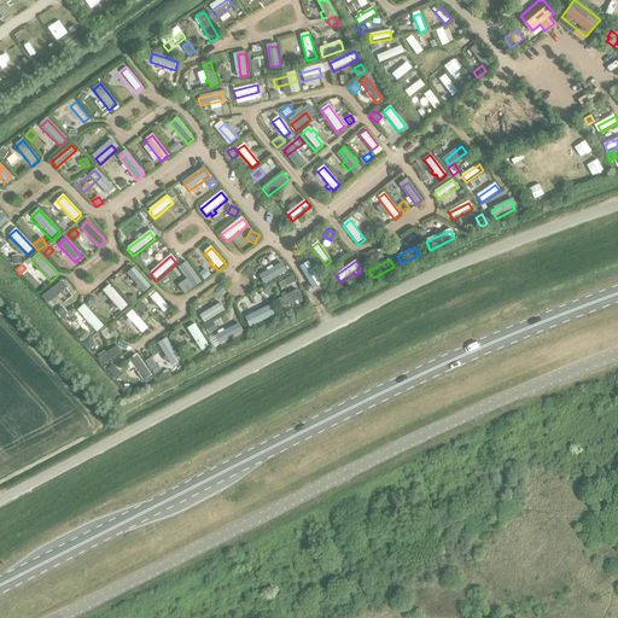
[(200,284),(186,264),(180,269),(193,287),(200,284)]
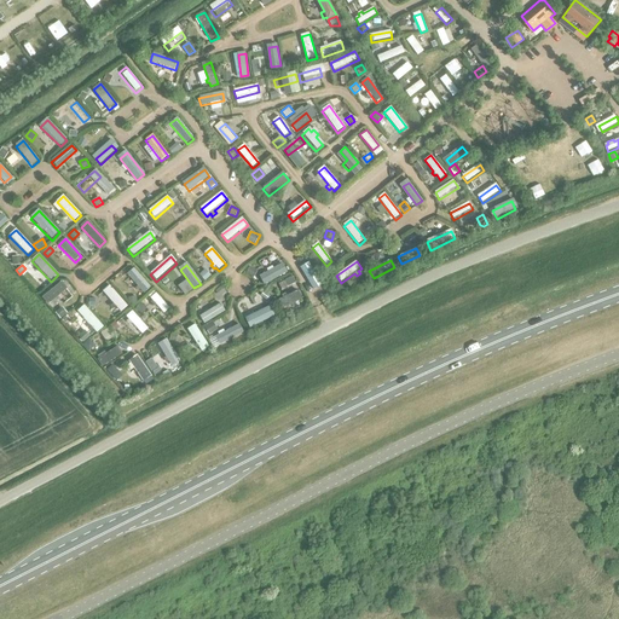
[(250,266),(247,272),(254,277),(258,271),(250,266)]
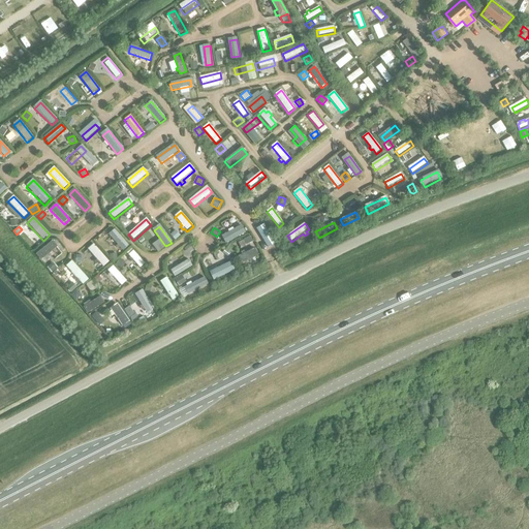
[(246,235),(243,227),(223,238),(226,245),(246,235)]
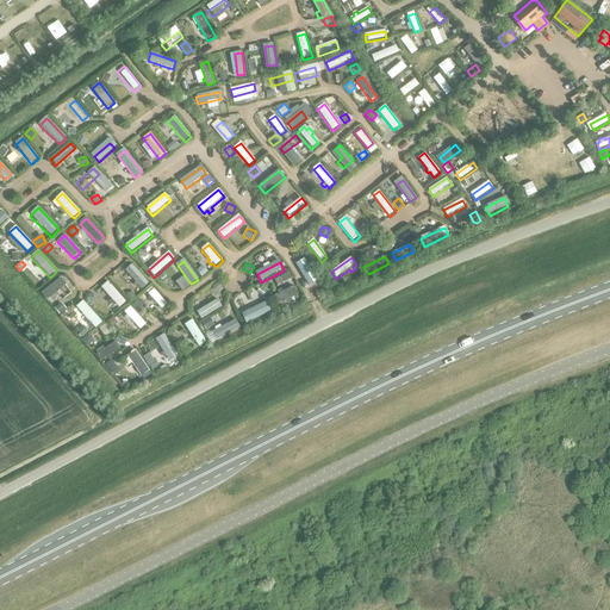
[(149,285),(132,265),(125,271),(136,284),(134,285),(136,288),(138,287),(142,291),(149,285)]
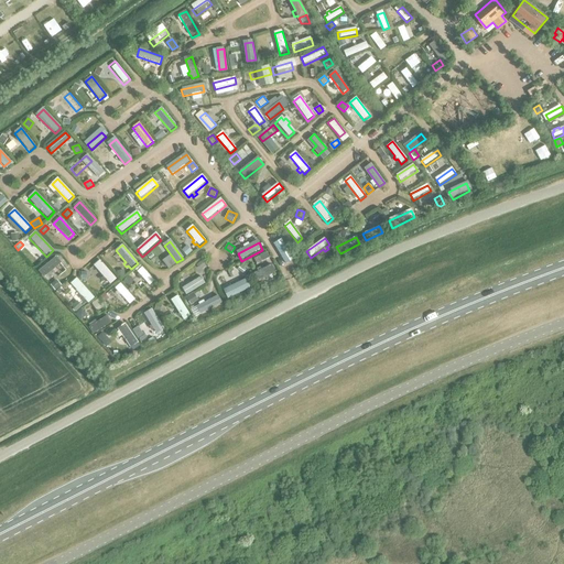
[(187,246),(182,251),(186,257),(192,251),(187,246)]
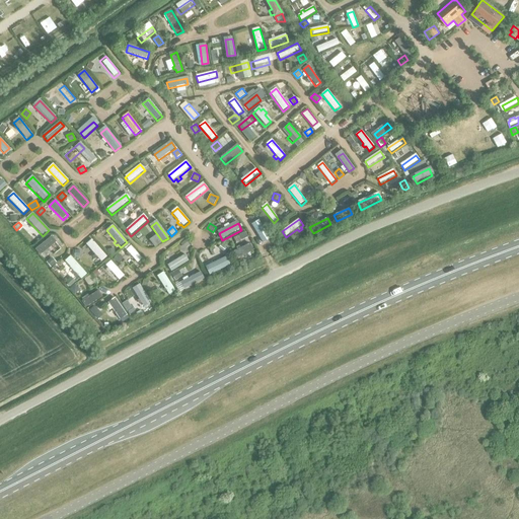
[(245,231),(239,234),(242,239),(248,236),(245,231)]
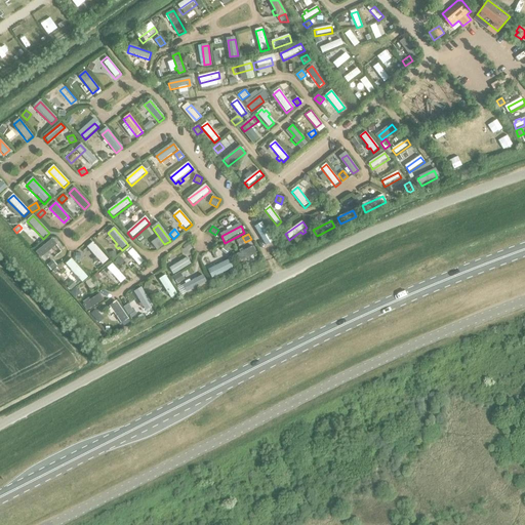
[(40,259),(56,246),(52,240),(35,253),(40,259)]
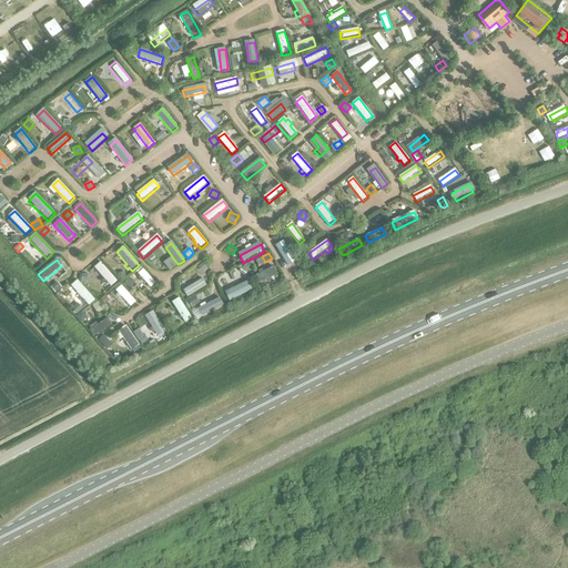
[(203,262),(199,266),(202,272),(208,267),(203,262)]
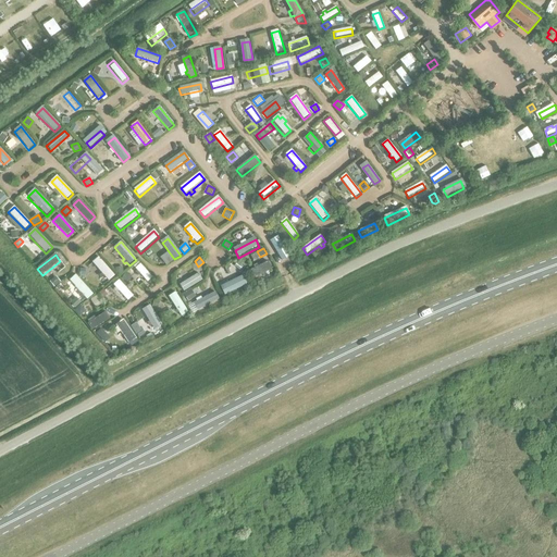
[(115,277),(99,258),(93,263),(109,283),(115,277)]
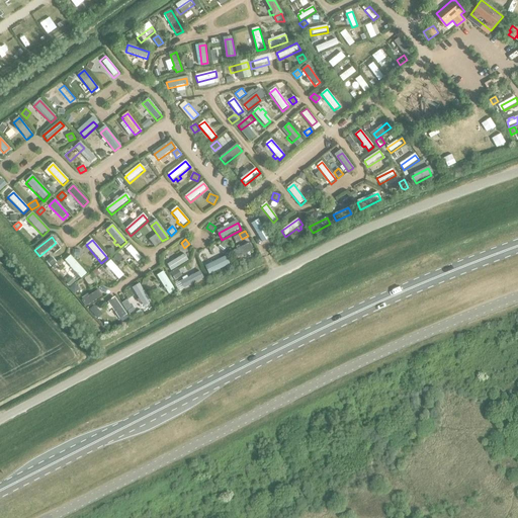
[(253,251),(250,244),(233,252),(237,259),(253,251)]
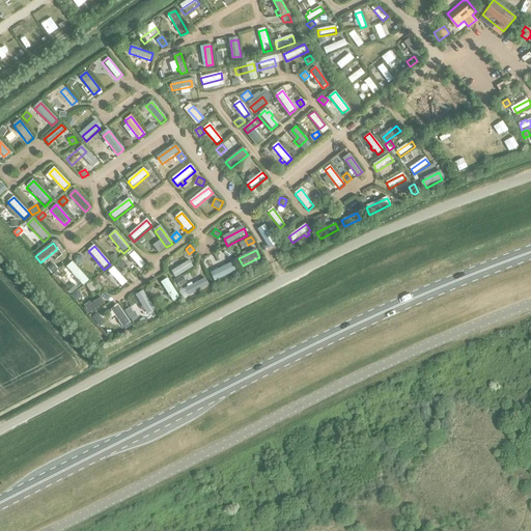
[(146,266),(134,252),(129,257),(141,270),(146,266)]
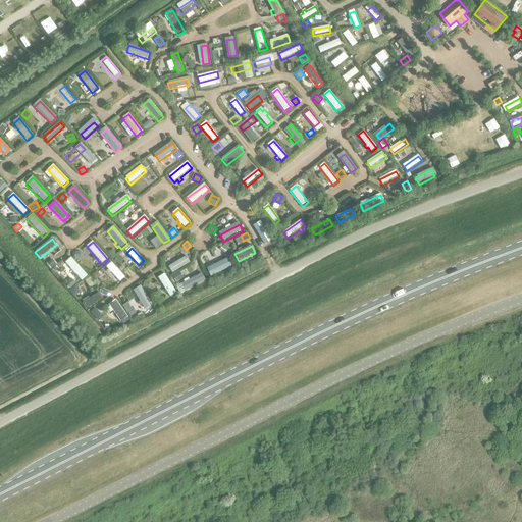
[(117,255),(114,261),(121,264),(123,258),(117,255)]
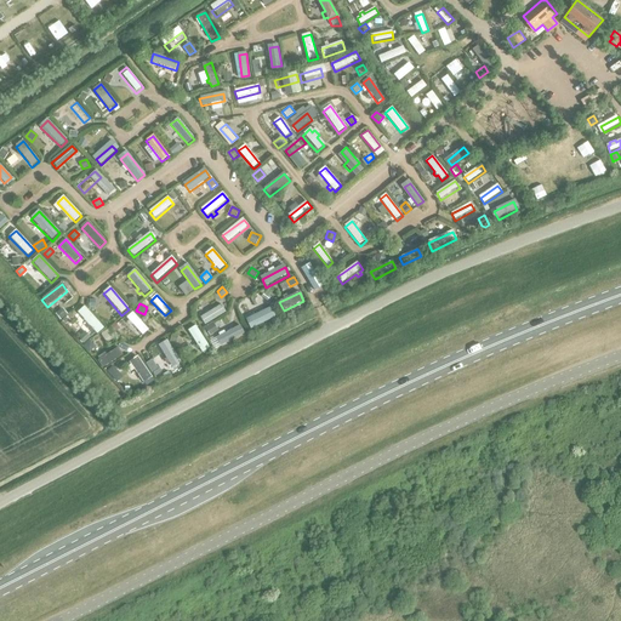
[(200,318),(205,326),(226,314),(221,306),(200,318)]
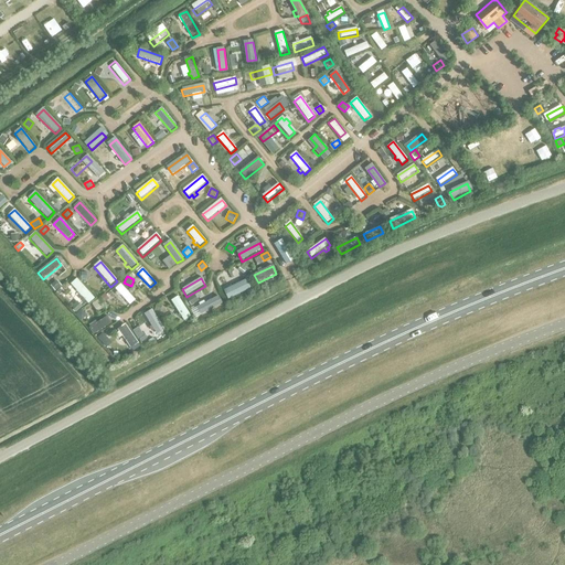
[(95,299),(77,279),(71,286),(88,306),(95,299)]
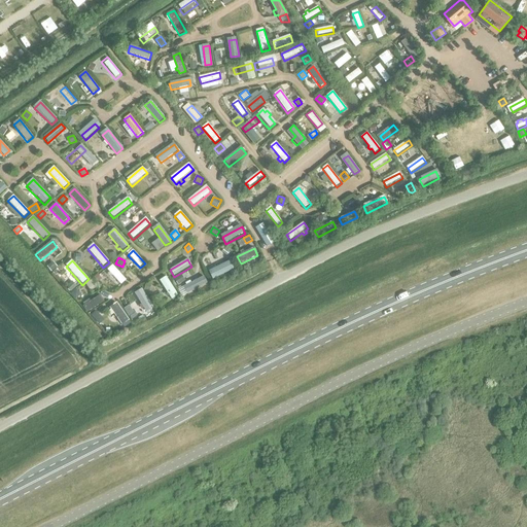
[(53,261),(47,266),(51,271),(58,267),(53,261)]
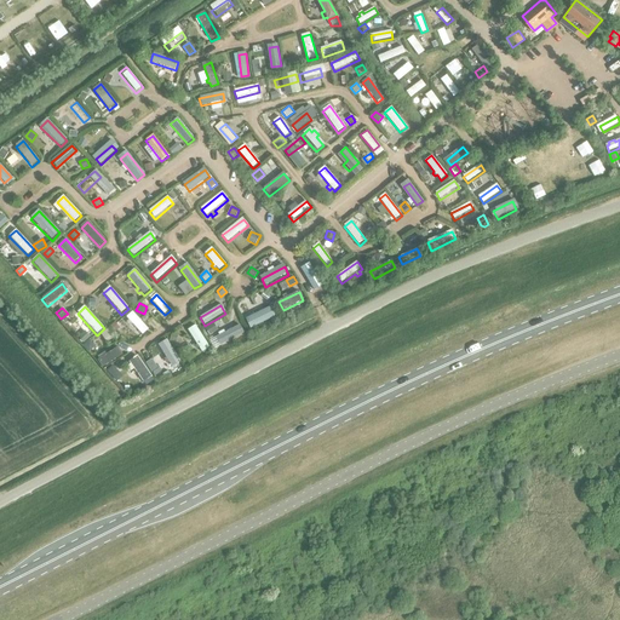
[(248,319),(251,326),(274,314),(270,308),(248,319)]
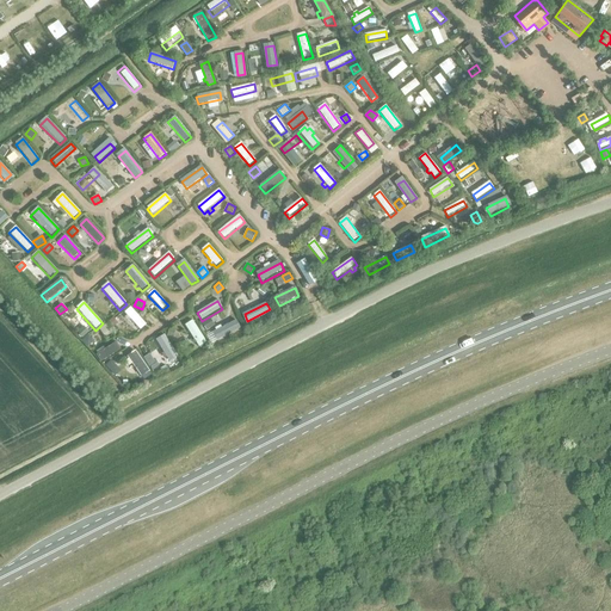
[(147,326),(130,308),(124,314),(140,332),(147,326)]
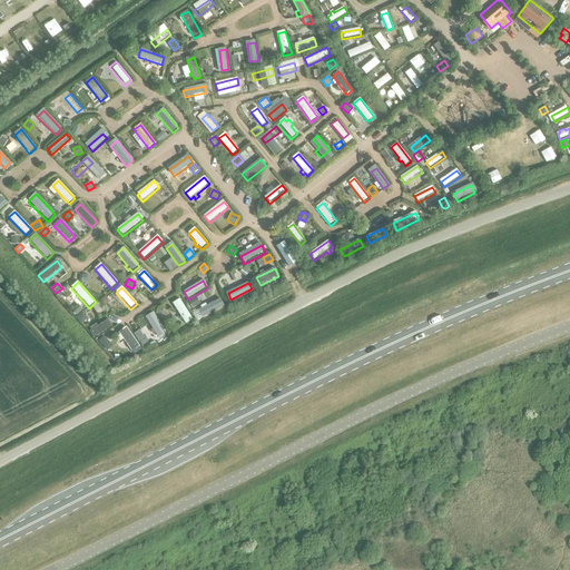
[(106,296),(101,300),(106,305),(110,301),(106,296)]
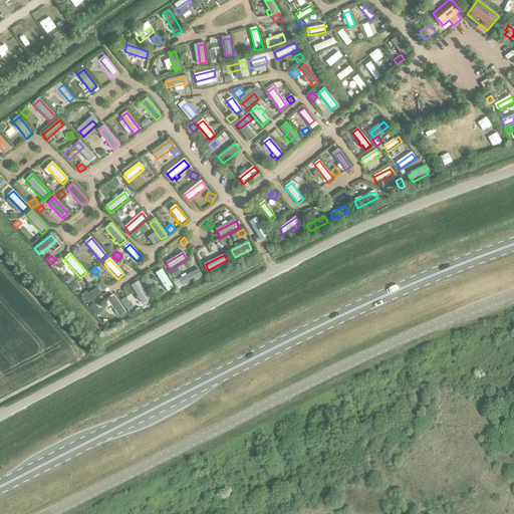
[(178,267),(170,272),(174,278),(181,273),(178,267)]
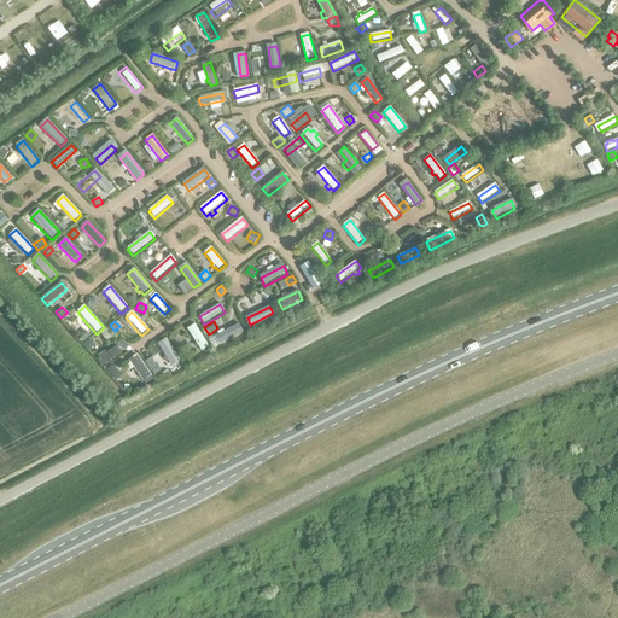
[(209,348),(194,325),(187,331),(202,353),(209,348)]
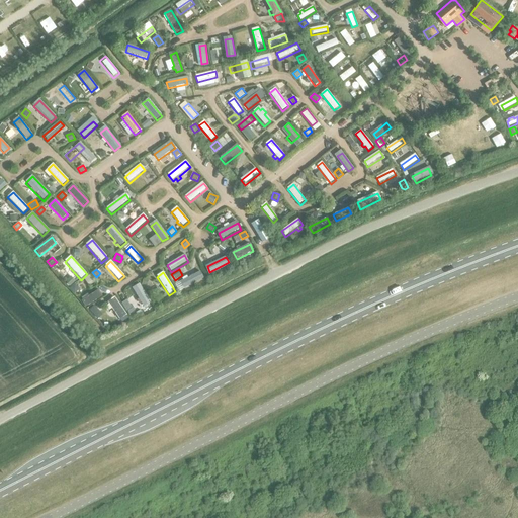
[(179,283),(183,289),(199,281),(195,275),(179,283)]
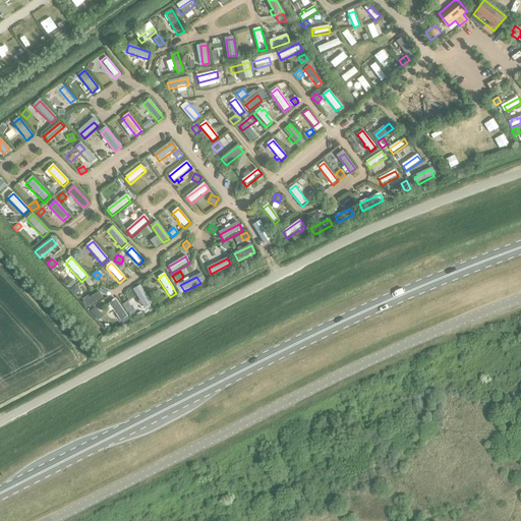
[(72,278),(66,283),(70,287),(75,283),(72,278)]
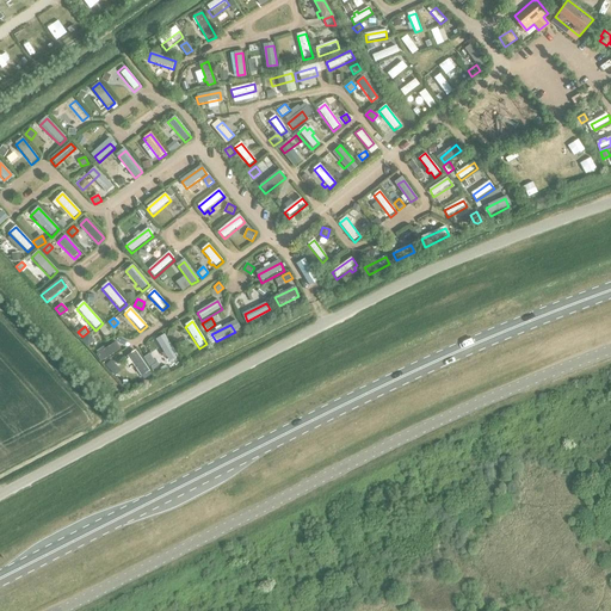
[(179,359),(165,337),(158,343),(166,357),(164,358),(167,363),(170,362),(171,364),(179,359)]
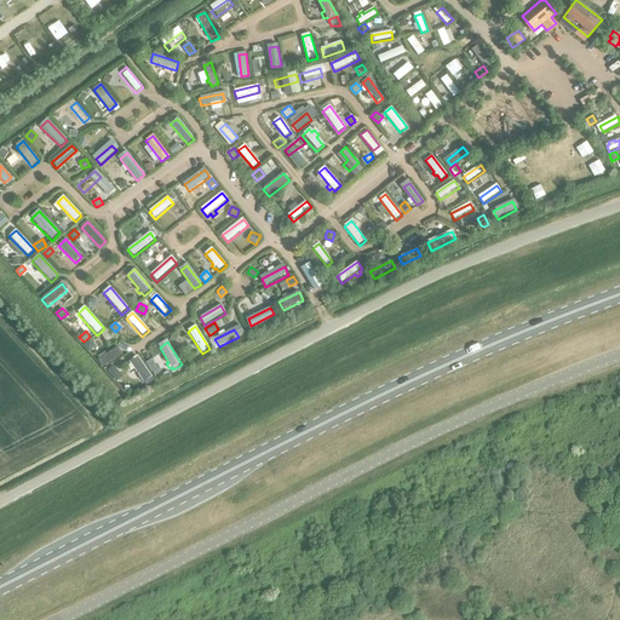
[(102,368),(122,356),(118,348),(107,355),(104,352),(101,355),(102,357),(97,361),(102,368)]
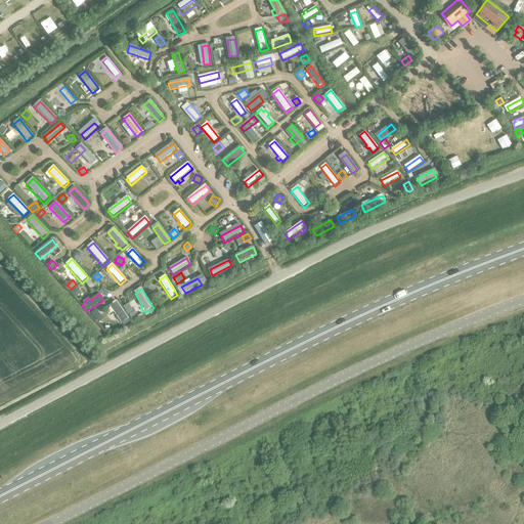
[(117,302),(110,307),(122,324),(128,319),(117,302)]
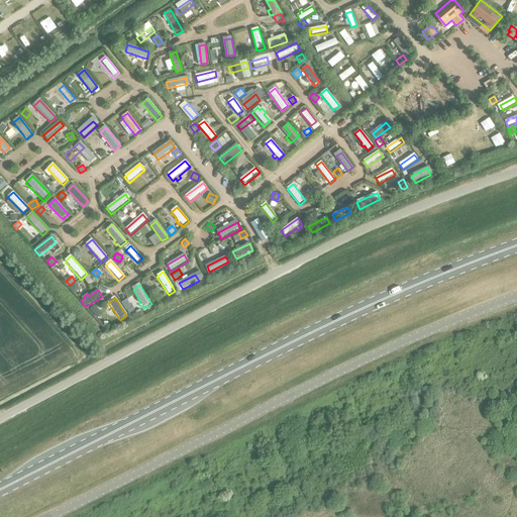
[(131,304),(125,307),(129,313),(134,309),(131,304)]
